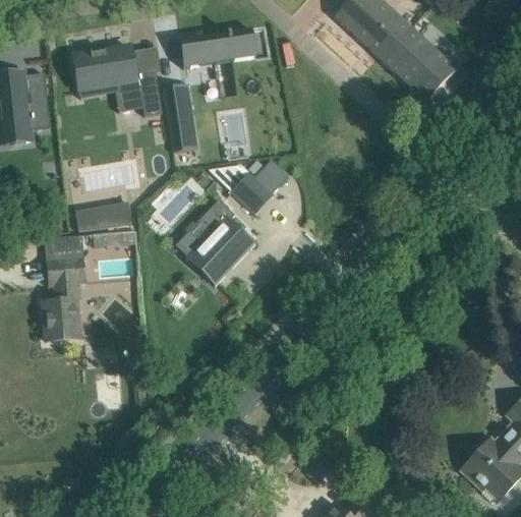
[(347,0),(334,15),(425,101),(456,67),(383,0),(347,0)]
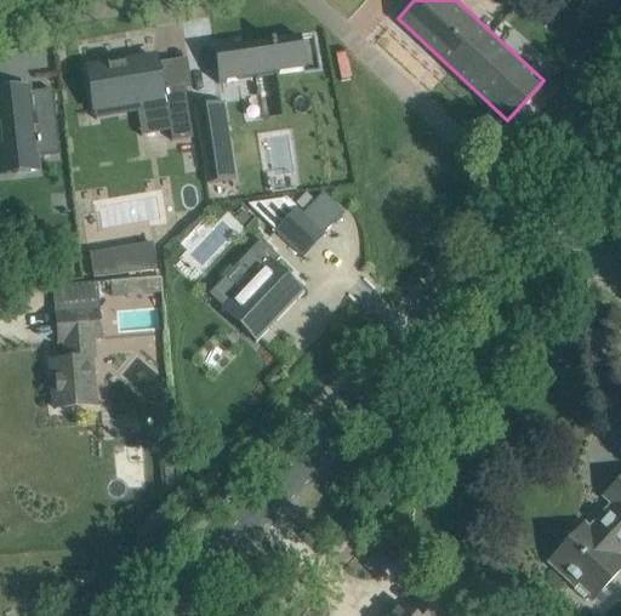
[(233,43),(212,46),(217,74),(237,70),(237,75),(274,70),(274,72),(279,70),(278,66),(303,62),(298,33),(269,36),(271,44),(268,44),(265,44),(265,43),(240,47),(234,49),(233,43)]
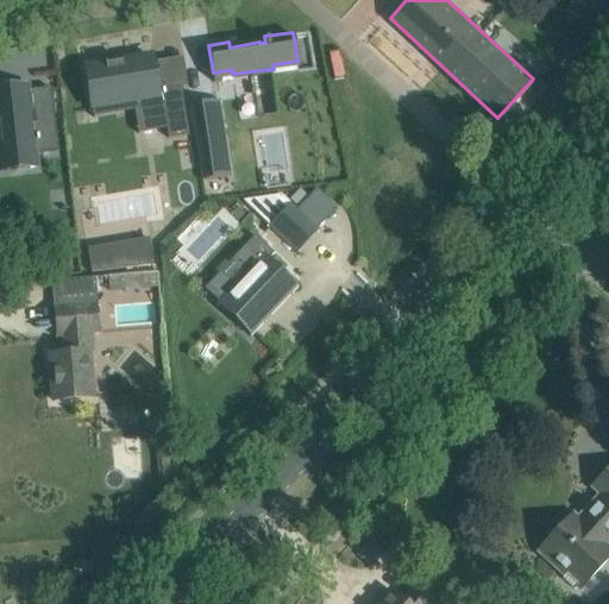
[(105,62),(85,64),(93,107),(114,104),(112,92),(138,88),(145,127),(167,124),(168,134),(189,131),(181,85),(181,83),(157,87),(152,58),(151,54),(106,61),(106,60),(105,60),(105,62)]
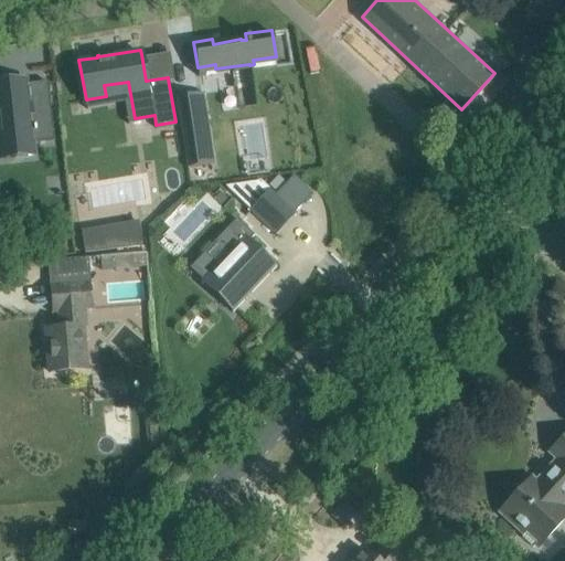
[(24,77),(0,80),(0,137),(10,137),(12,154),(33,151),(32,138),(54,136),(48,78),(25,81),(24,77)]
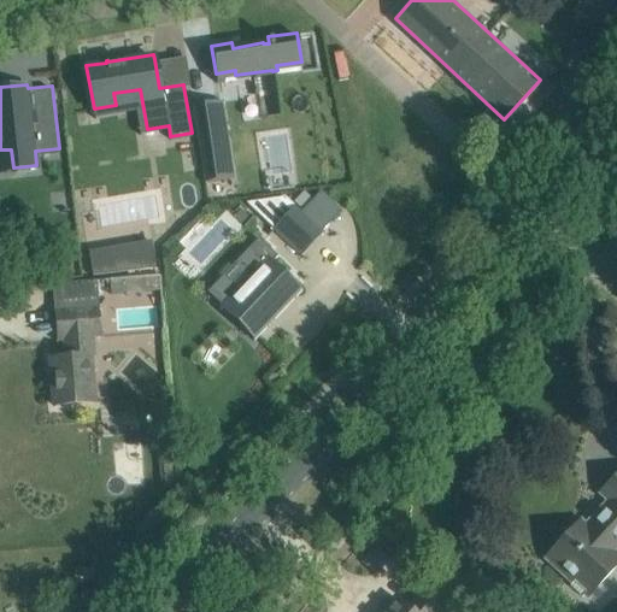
[(223,98),(193,101),(205,180),(234,175),(223,98)]
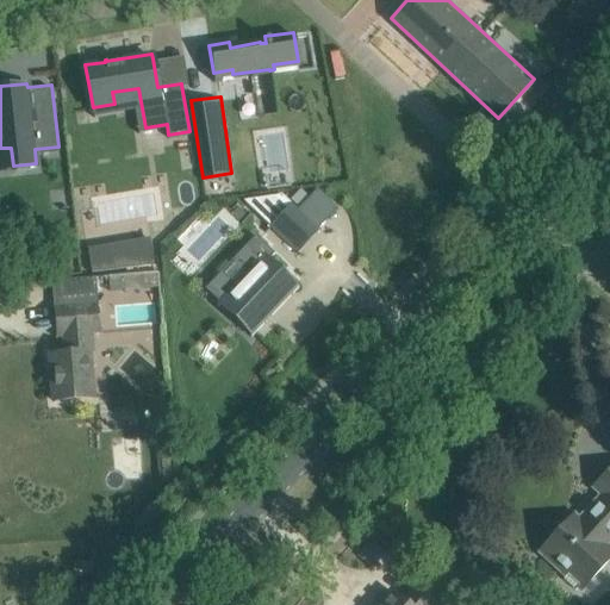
[(281,192),(243,198),(298,250),(319,228),(317,226),(292,201),(281,192)]
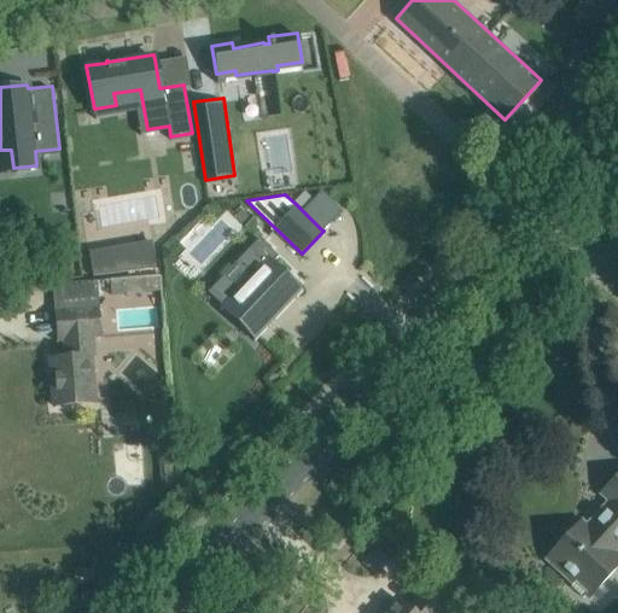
[(251,273),(220,305),(255,338),(303,287),(272,257),(274,255),(277,256),(278,254),(258,235),(257,238),(258,239),(243,256),(238,260),(251,273)]
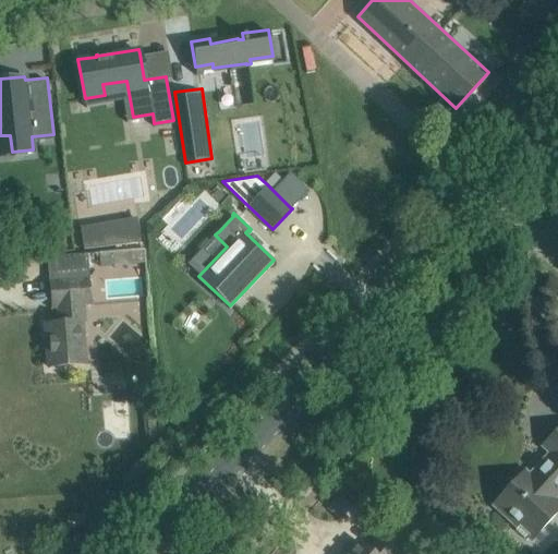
[(137,216),(80,226),(83,247),(141,237),(137,216)]
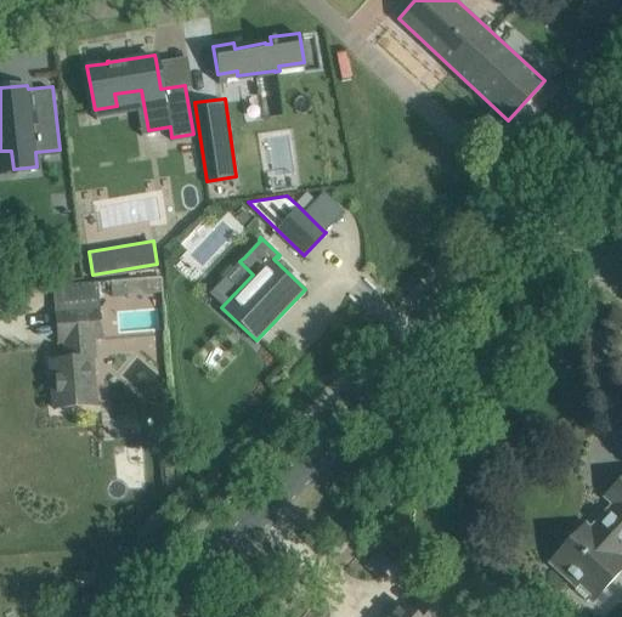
[(69,338),(71,357),(51,358),(55,406),(95,402),(95,401),(91,401),(86,337),(100,335),(97,306),(57,310),(58,338),(69,338)]
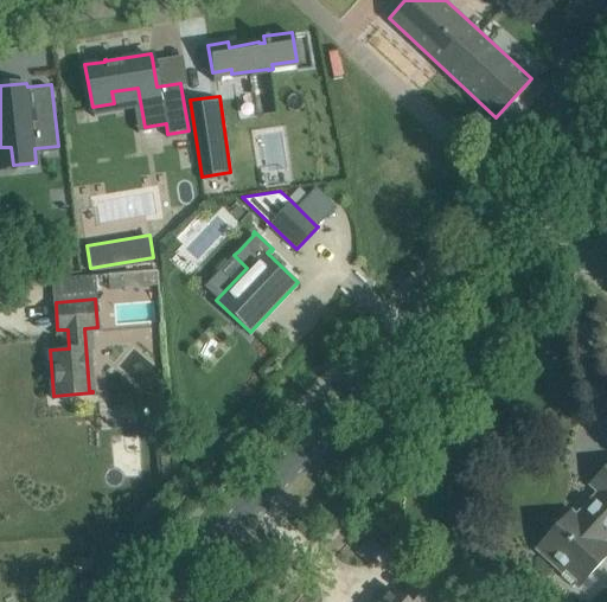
[(606,463),(592,481),(604,492),(580,519),(575,516),(568,524),(562,518),(537,545),(563,569),(561,572),(573,583),(575,580),(579,583),(606,551),(606,543),(601,538),(606,532),(606,463)]
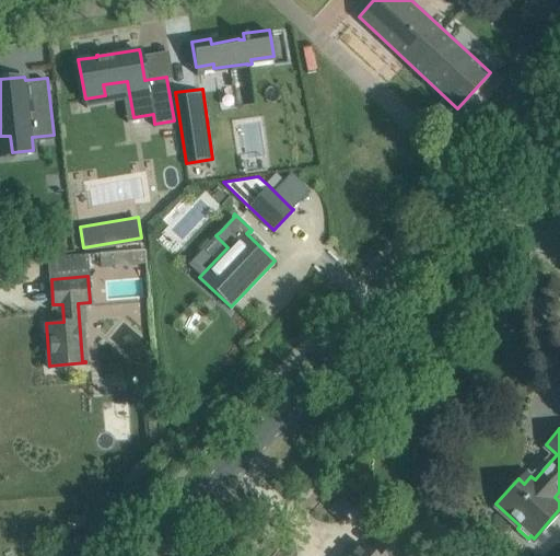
[(404,555),(381,535),(370,548),(362,543),(350,555),(404,555)]
